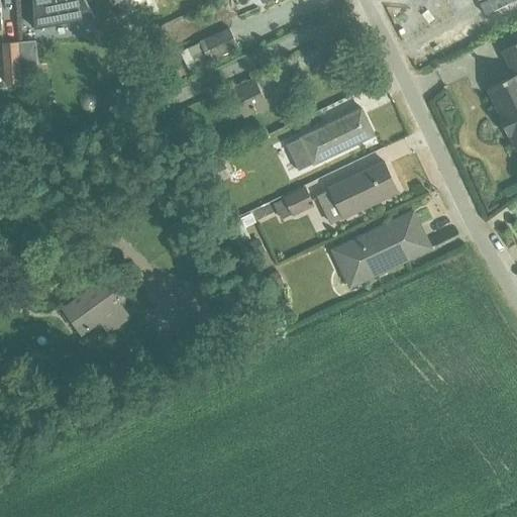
[(94,17),(85,0),(33,0),(35,28),(86,18),(94,17)]
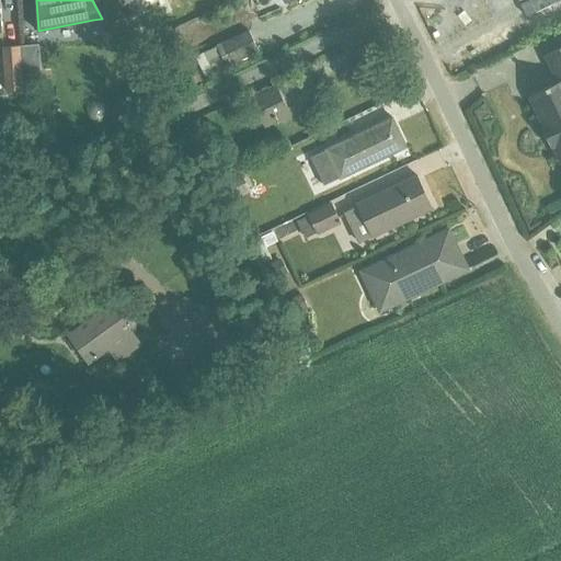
[(122,0),(125,7),(127,6),(132,14),(159,1),(161,7),(169,3),(167,0),(122,0)]
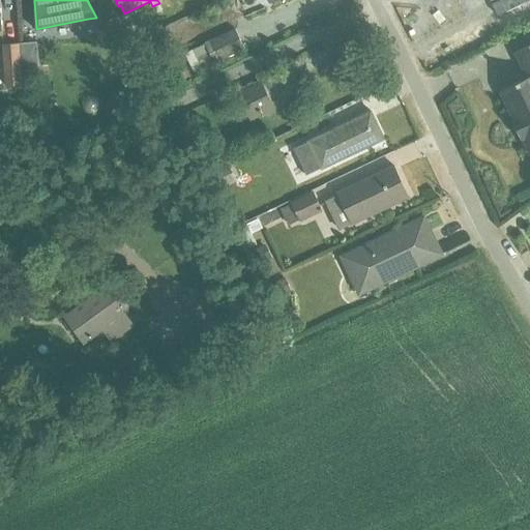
[(189,52),(184,54),(194,74),(245,47),(236,28),(189,52)]
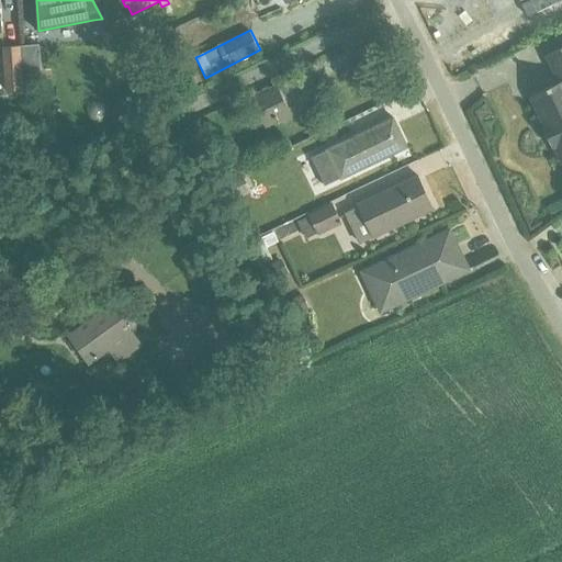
[(22,45),(24,80),(42,79),(40,44),(22,45)]
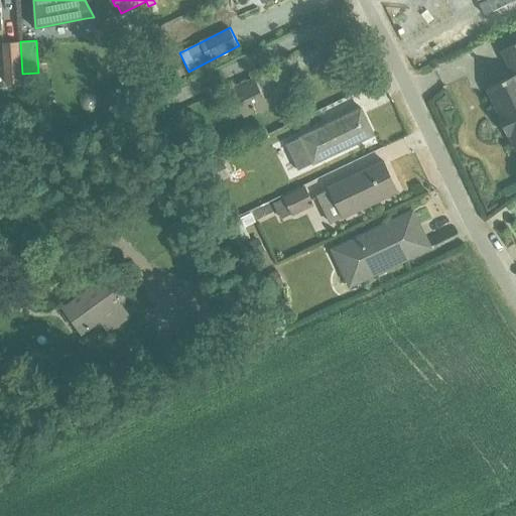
[(22,74),(20,41),(17,41),(3,42),(6,84),(19,84),(20,83),(23,83),(22,74)]
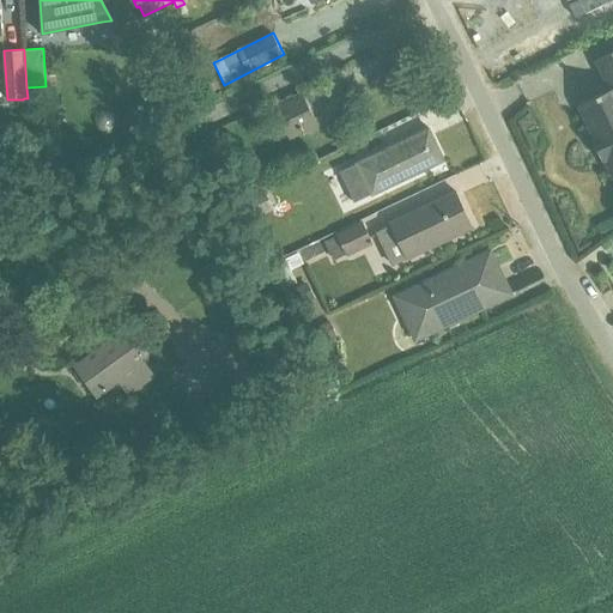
[(612,177),(612,50),(595,60),(610,91),(578,105),(594,139),(593,140),(602,161),(605,161),(612,177)]
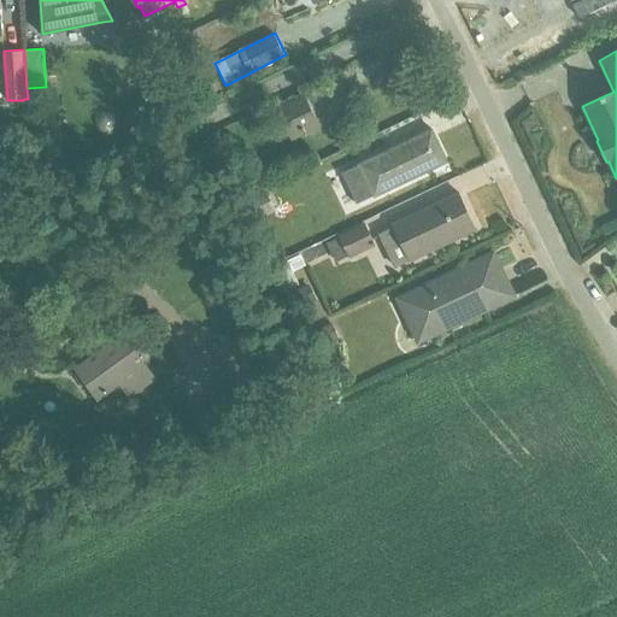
[(319,128),(304,92),(275,105),(277,111),(271,113),(276,122),(282,118),(292,141),(319,128)]
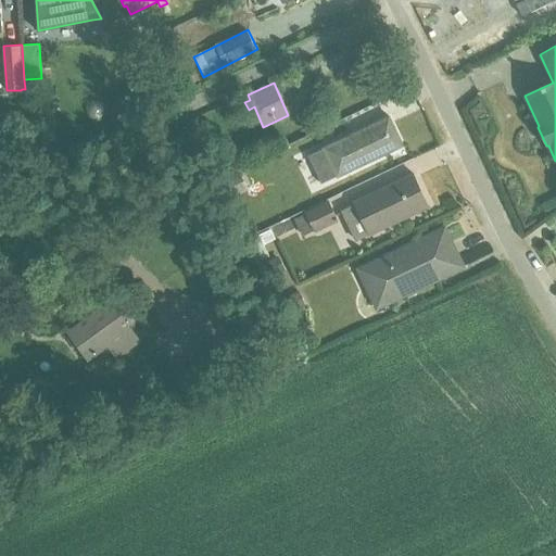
[(390,117),(311,154),(324,182),(403,146),(390,117)]
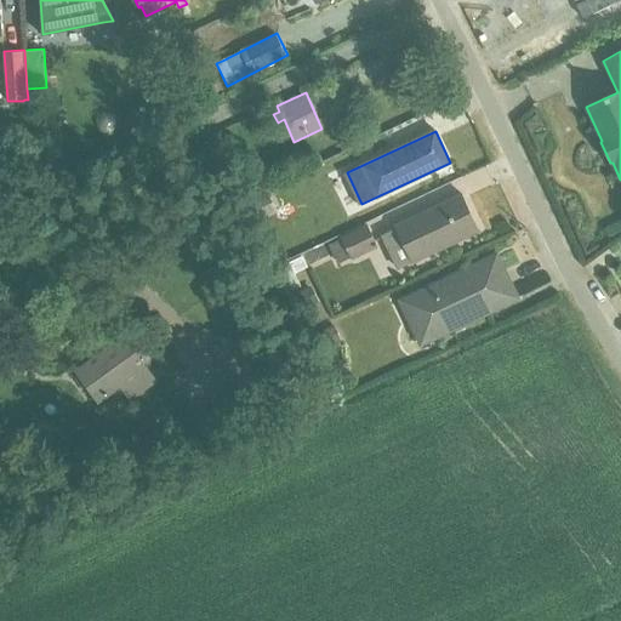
[(412,263),(480,232),(462,192),(394,224),(404,245),(389,252),(397,268),(411,262),(412,263)]
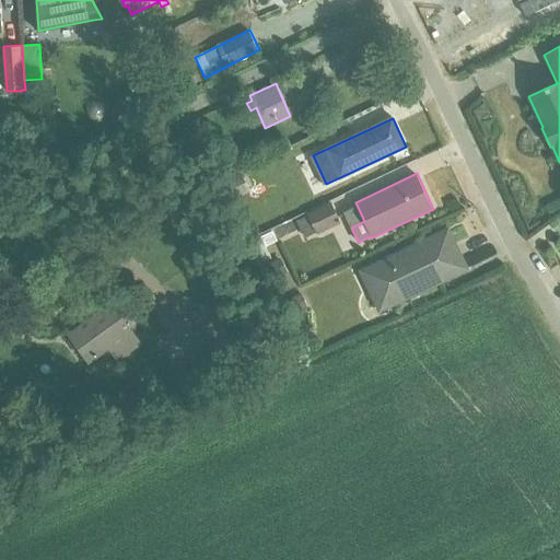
[(224,183),(231,199),(242,195),(235,178),(224,183)]
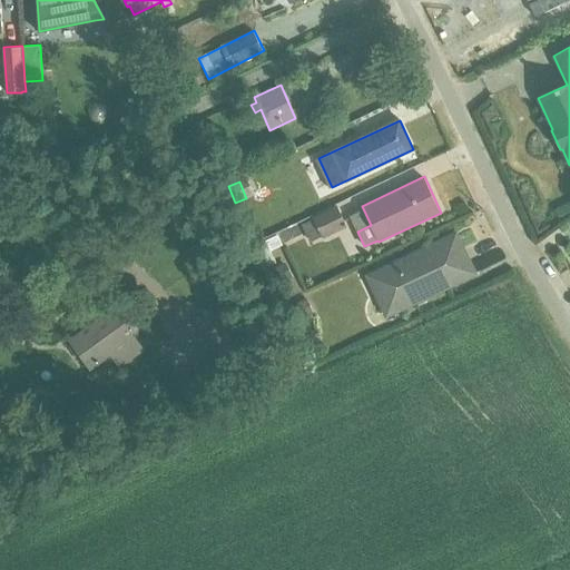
[(322,237),(323,238),(347,227),(337,205),(313,217),(313,219),(302,225),(310,243),(322,237)]
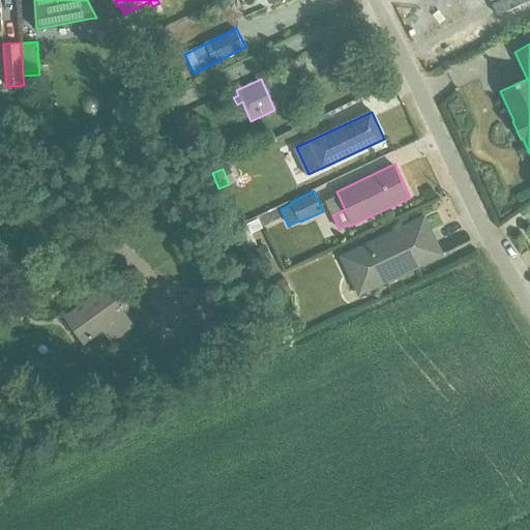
[(258,218),(236,229),(246,249),(257,244),(252,233),(262,228),(258,218)]
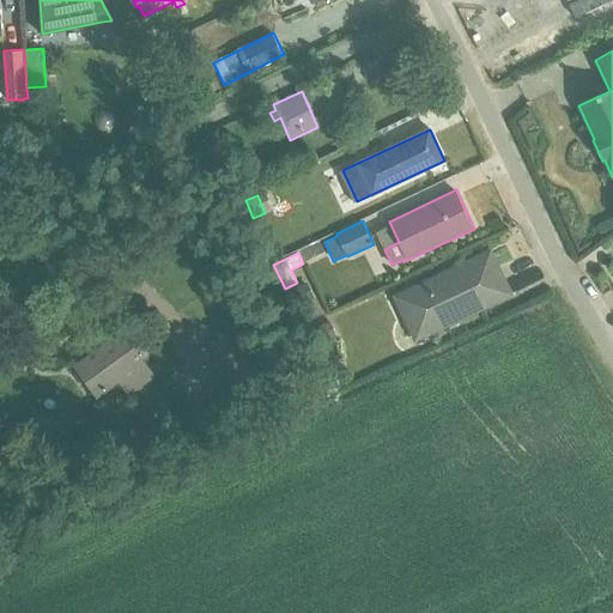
[(394,299),(412,339),(508,293),(489,255),(394,299)]
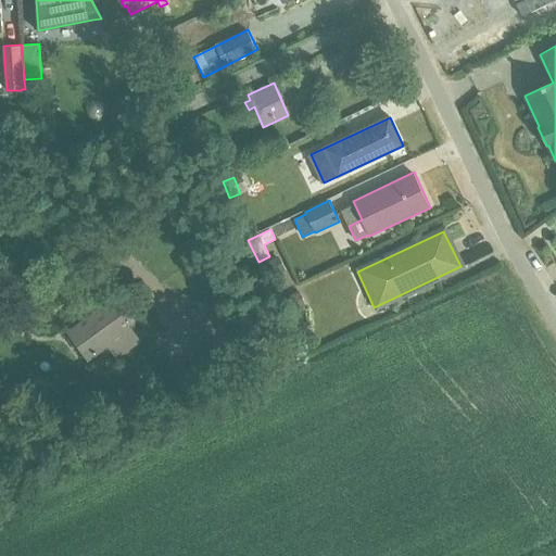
[(261,263),(267,278),(285,270),(278,255),(261,263)]
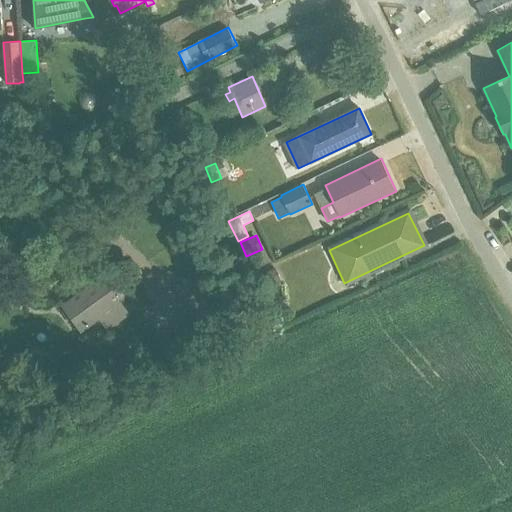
[(275,268),(256,277),(262,290),(281,281),(275,268)]
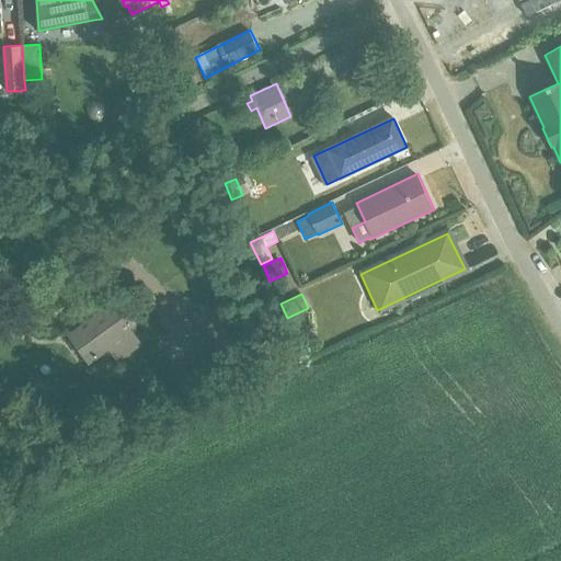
[(109,351),(117,364),(144,345),(112,301),(67,334),(89,366),(109,351)]
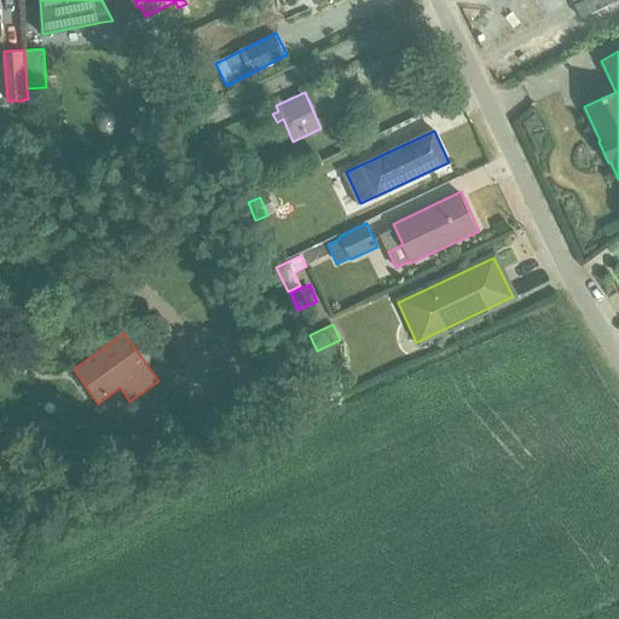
[(180,447),(256,399),(254,397),(264,391),(255,377),(169,432),(180,447)]
